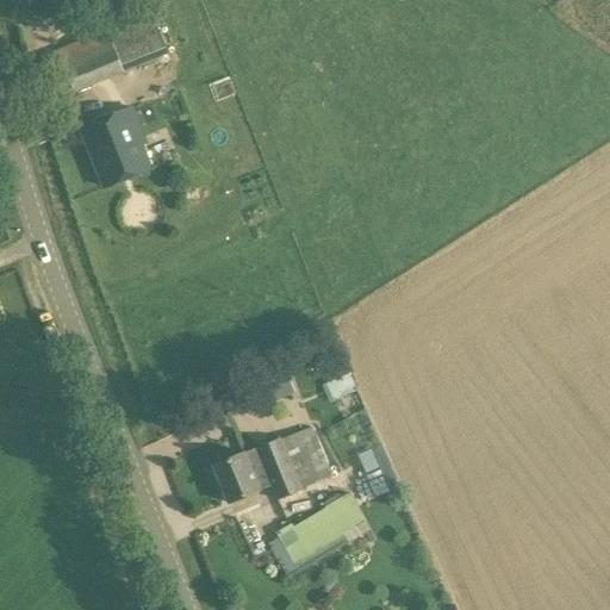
[(97,0),(94,1),(103,23),(128,14),(122,0),(97,0)]
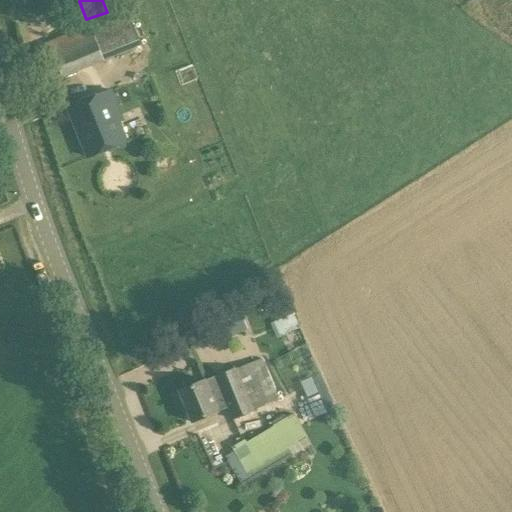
[(126,10),(89,25),(34,48),(46,81),(60,76),(61,79),(104,62),(104,61),(130,51),(133,58),(144,53),(126,10)]
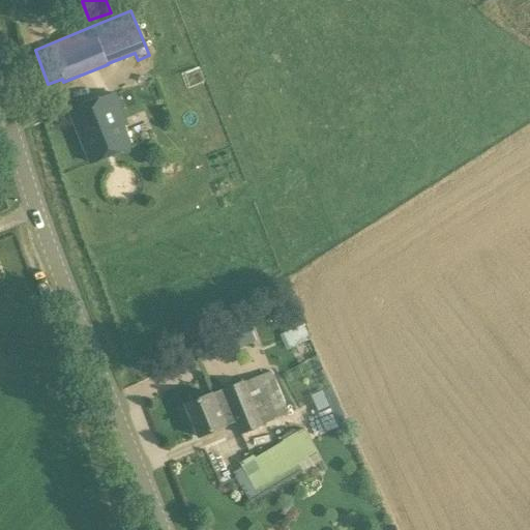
[(124,123),(113,94),(70,111),(91,164),(130,148),(121,124),(124,123)]
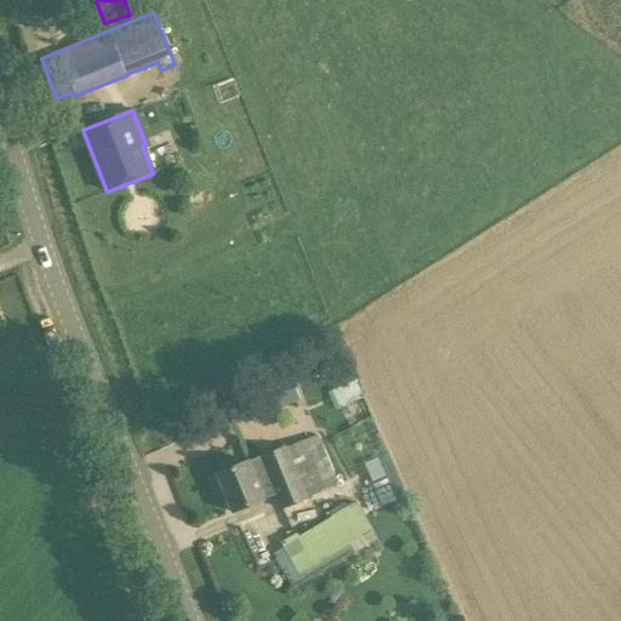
[(363,398),(348,363),(336,369),(343,385),(328,393),(335,409),(363,398)]
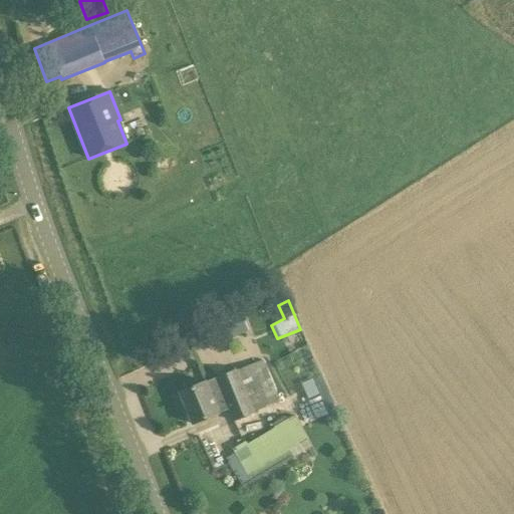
[(220,415),(219,413),(228,409),(233,422),(279,403),(263,359),(211,379),(206,381),(179,393),(192,426),(220,415)]
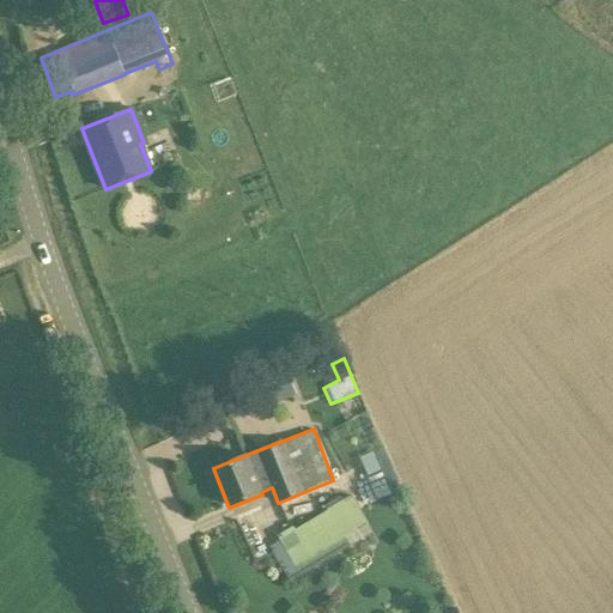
[(275,535),(295,566),(368,525),(359,510),(351,496),(295,528),(292,525),(275,535)]
